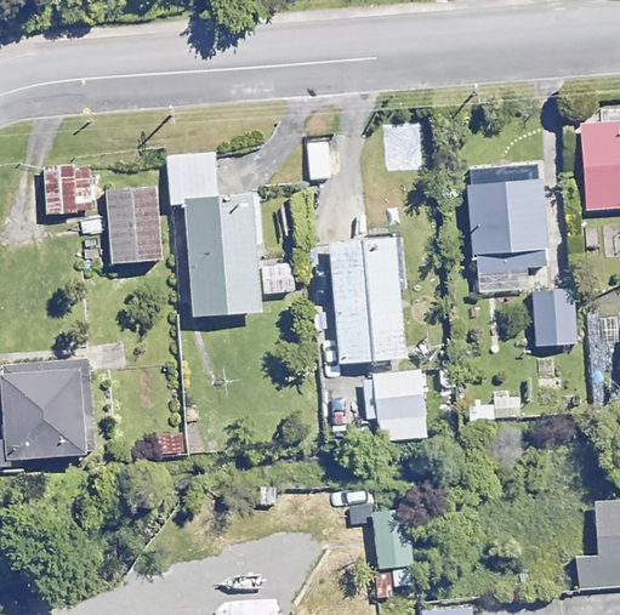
[(619,120),(580,123),(585,209),(619,206),(619,120)]
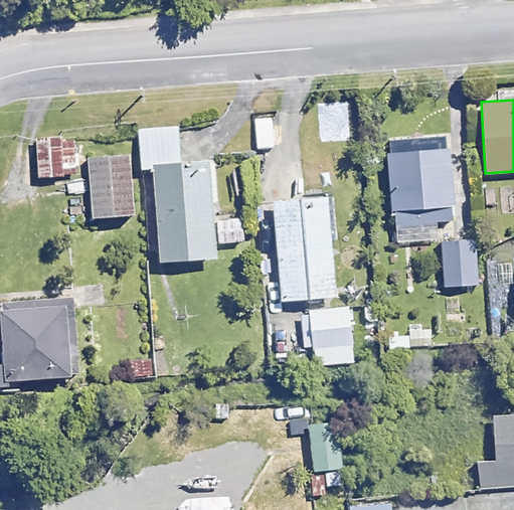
[(179,161),(178,124),(139,125),(141,167),(154,166),(157,263),(217,261),(216,239),(241,239),(240,212),(215,213),(214,160),(179,161)]
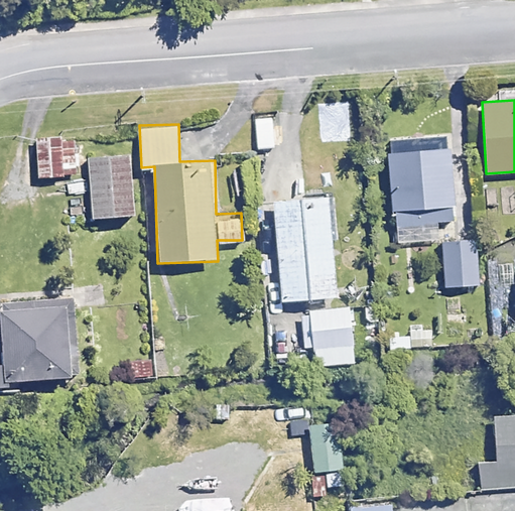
[(455,220),(451,151),(388,155),(393,224),(455,220)]
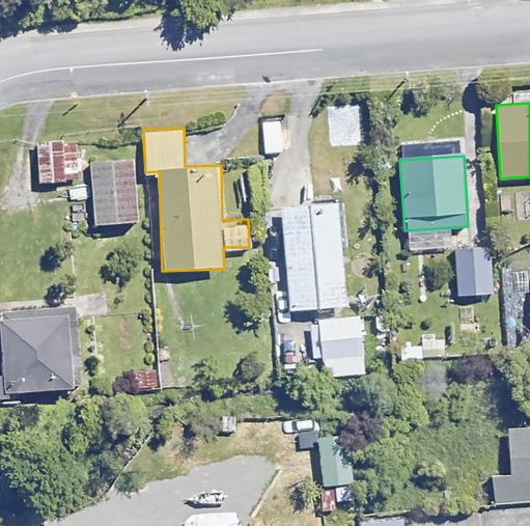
[(140,222),(135,159),(91,163),(96,225),(140,222)]
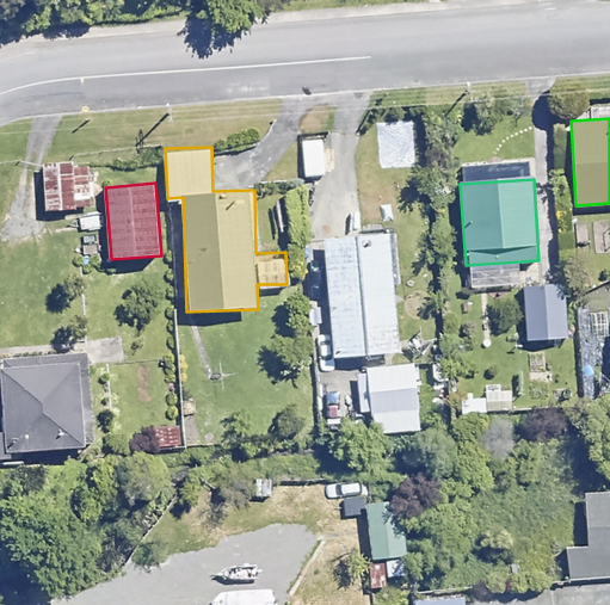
[(390,233),(325,238),(334,358),(399,352),(390,233)]
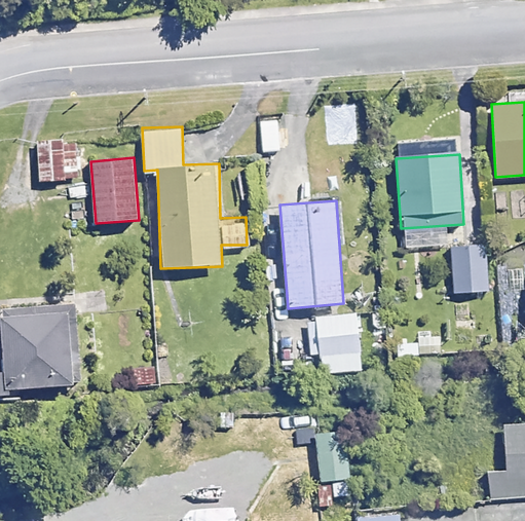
[(485,242),(451,243),(453,292),(486,291),(485,242)]
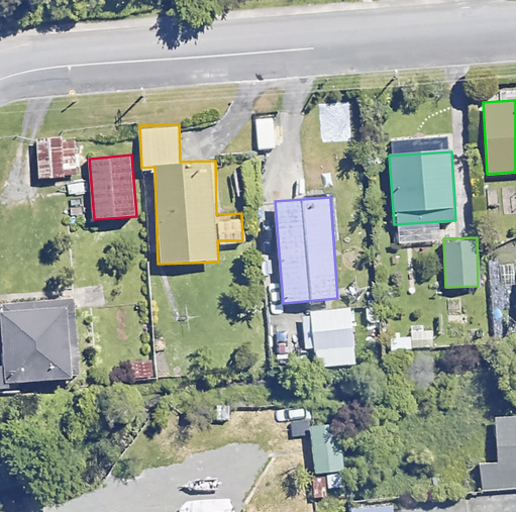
[(76,301),(4,306),(8,371),(0,371),(0,389),(82,383),(76,301)]
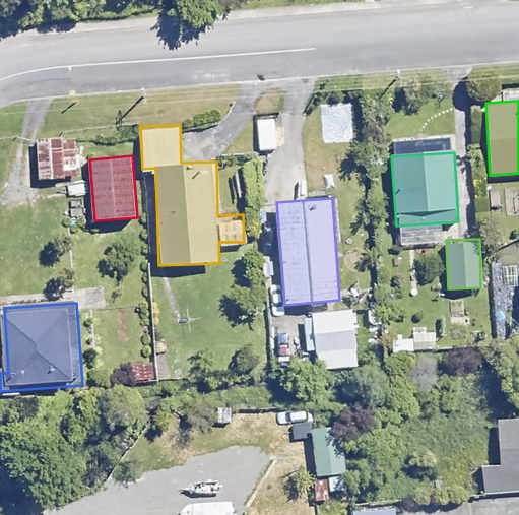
[(355,349),(352,309),(312,312),(315,352),(355,349)]
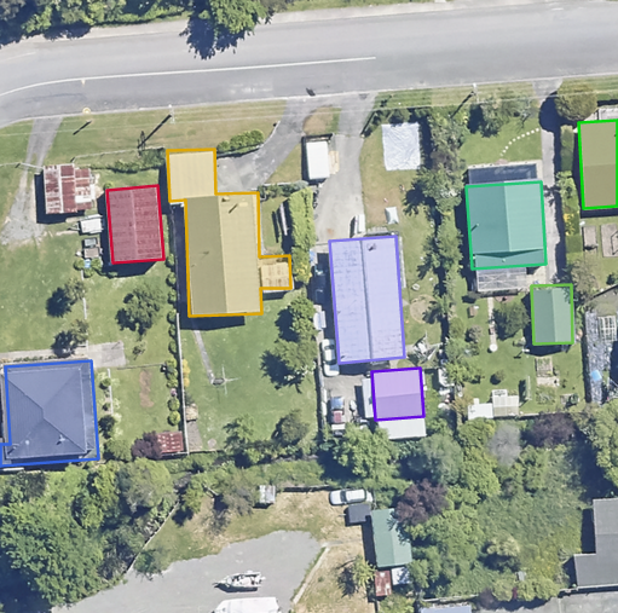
[(537,412),(515,415),(518,458),(539,457),(537,412)]
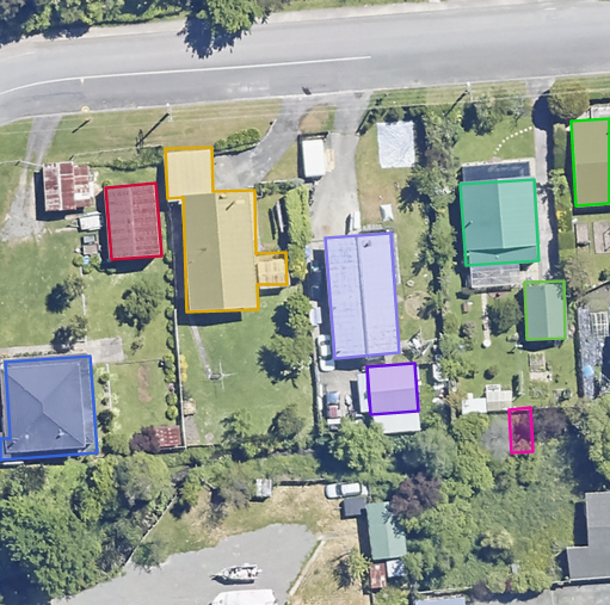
[(609,494),(589,495),(590,549),(568,549),(570,574),(609,572),(609,494)]
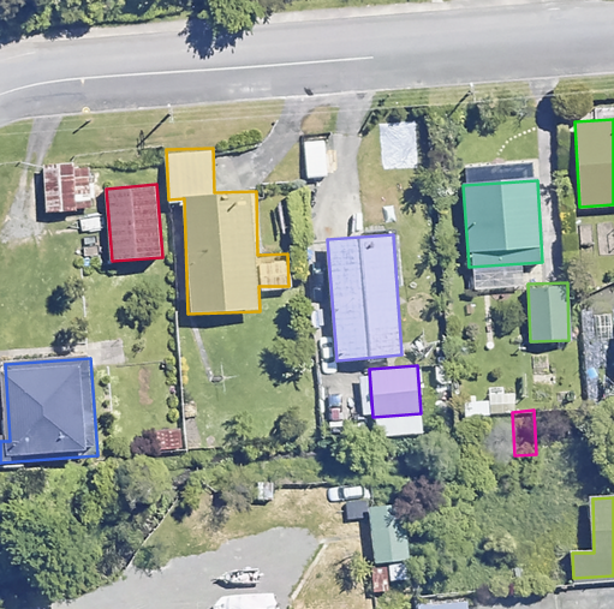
[(405,568),(404,508),(369,508),(370,569),(405,568)]
